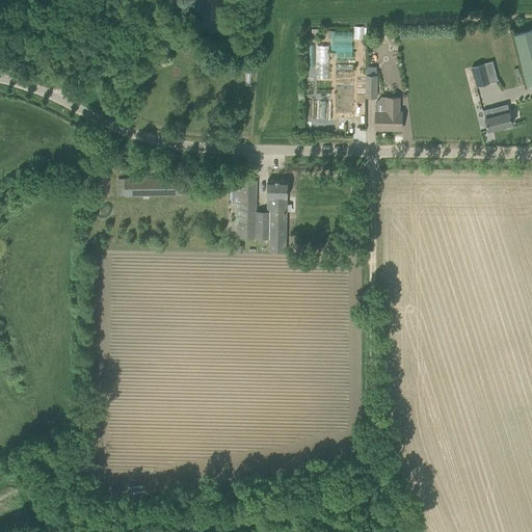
[(531,29),(514,33),(527,85),(531,83),(531,29)]
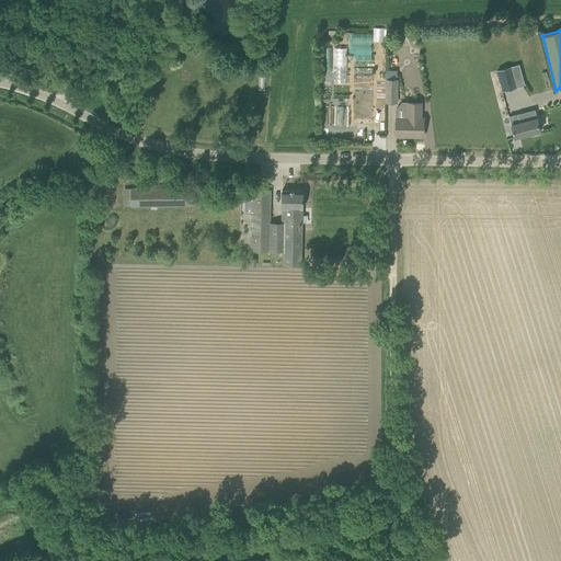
[(334,47),(334,82),(346,82),(347,47),(334,47)]
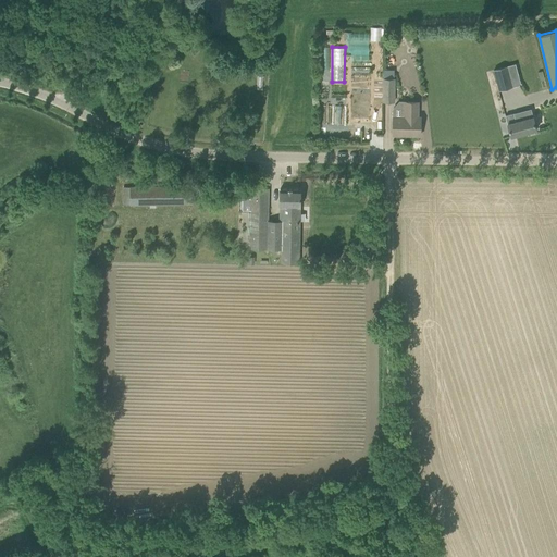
[(499,90),(511,87),(506,66),(494,70),(499,90)]
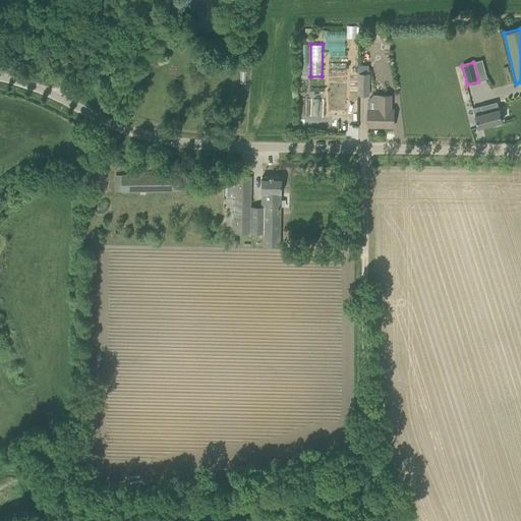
[(370,73),(360,73),(359,73),(358,96),(370,96),(370,73)]
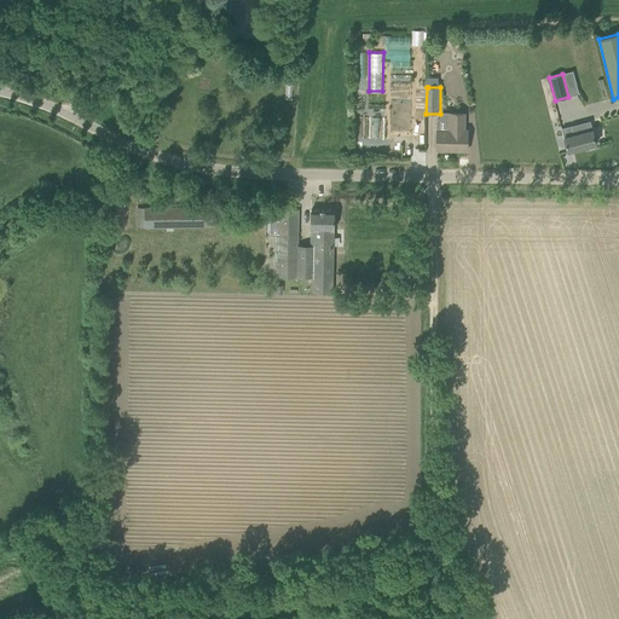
[(437,129),(437,148),(450,148),(450,150),(468,150),(469,129),(466,129),(466,113),(452,113),(452,121),(449,121),(449,129),(437,129)]
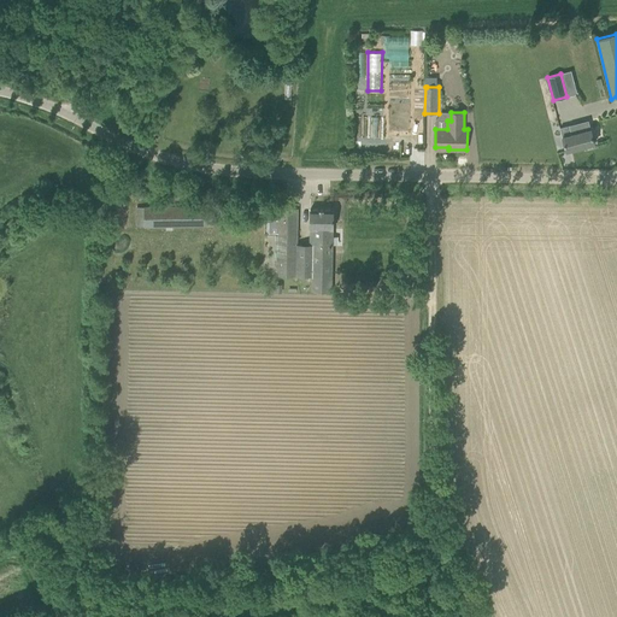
[(563,136),(566,151),(587,146),(588,147),(594,146),(593,144),(595,144),(591,129),(581,131),(579,123),(570,125),(560,128),(563,136)]
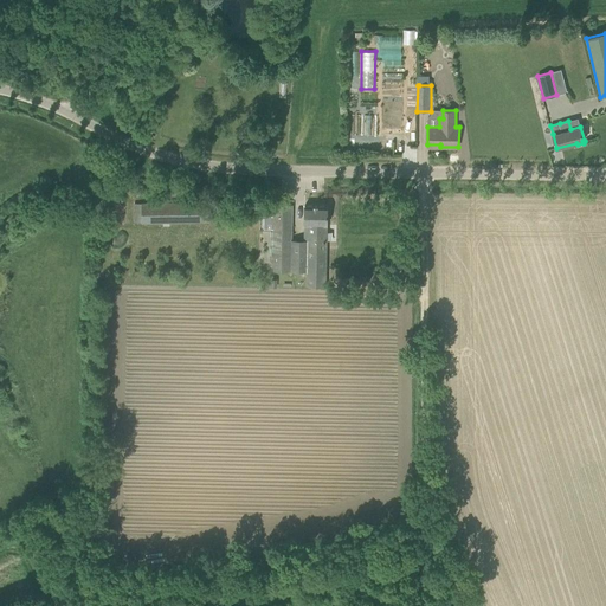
[(143,224),(171,224),(210,223),(208,202),(142,204),(143,224)]
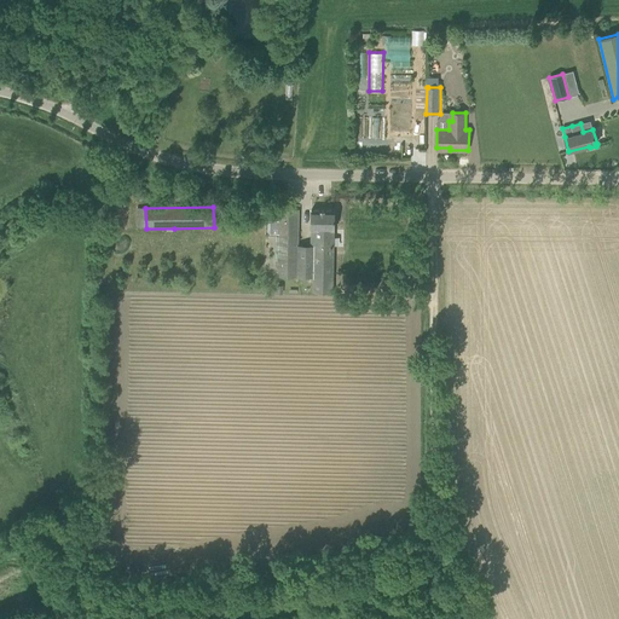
[(299,209),(279,209),(277,276),(313,277),(313,291),(333,291),(334,230),(335,210),(312,209),(311,230),(314,230),(314,246),(298,246),(299,209)]
